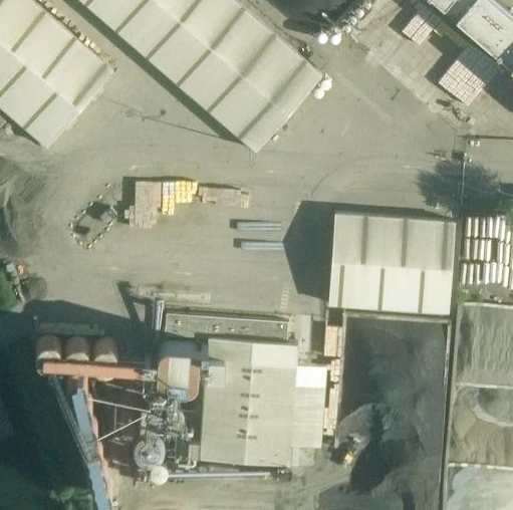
[(114,72),(29,0),(0,0),(0,107),(48,150),(114,72)]
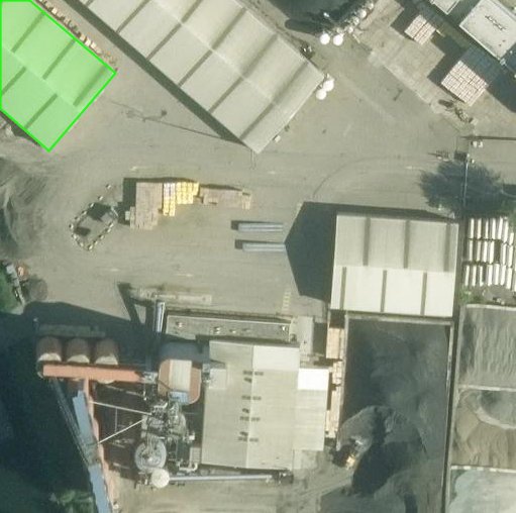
[(326,76),(238,0),(78,0),(258,155),(287,122),(326,76)]
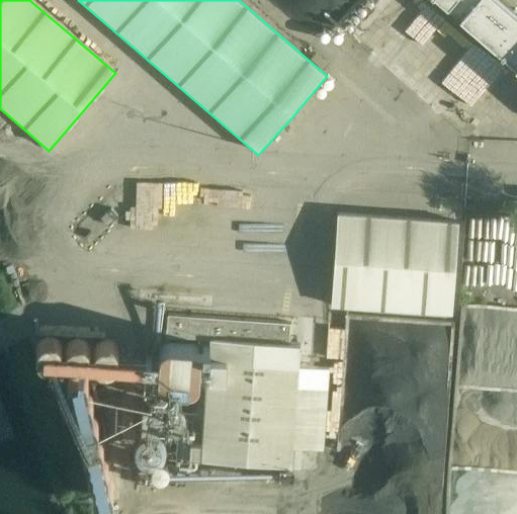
[(304,0),(460,136),(514,75),(427,0),(304,0)]
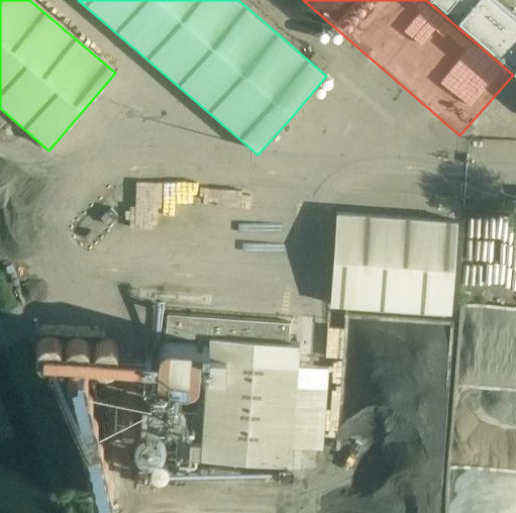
[(515,16),(497,0),(434,0),(515,70),(515,16)]
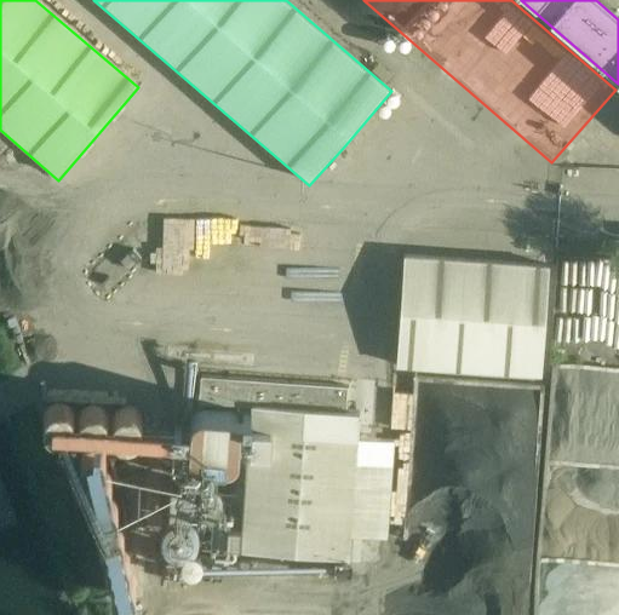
[(136,253),(122,265),(129,271),(142,260),(136,253)]
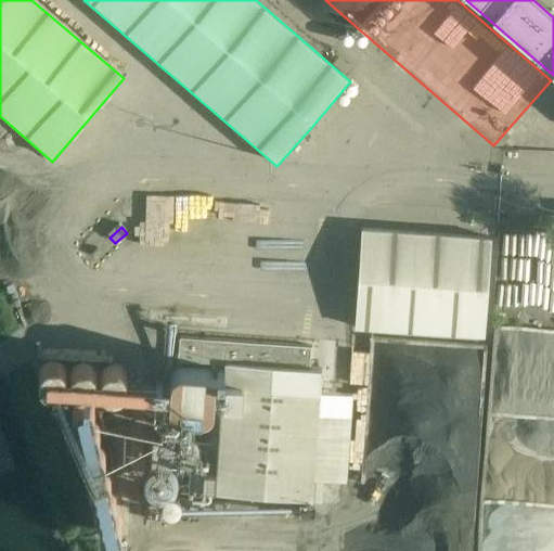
[(491,241),(361,232),(355,331),(485,340),(491,241)]
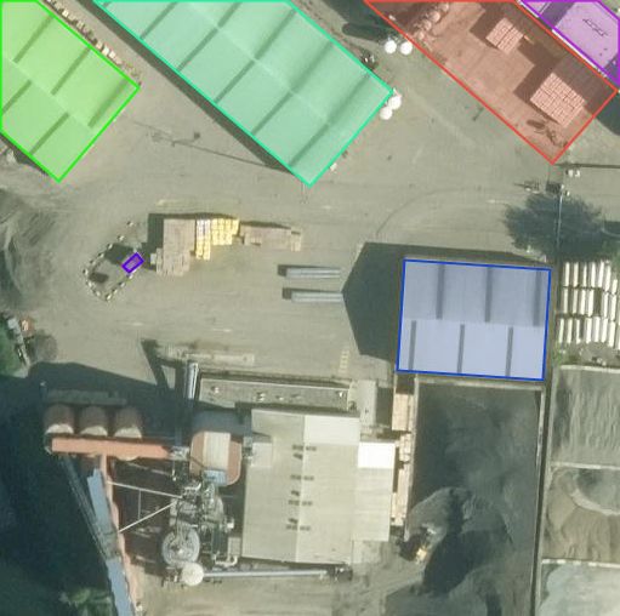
[(200,406),(240,410),(240,415),(205,412),(202,412),(197,416),(193,420),(192,422),(191,428),(174,428),(172,440),(191,440),(189,452),(191,456),(194,460),(200,463),(222,466),(228,465),(233,463),(237,461),(240,454),(251,454),(243,555),(352,564),(362,416),(347,415),(350,392),(203,381),(200,406)]
